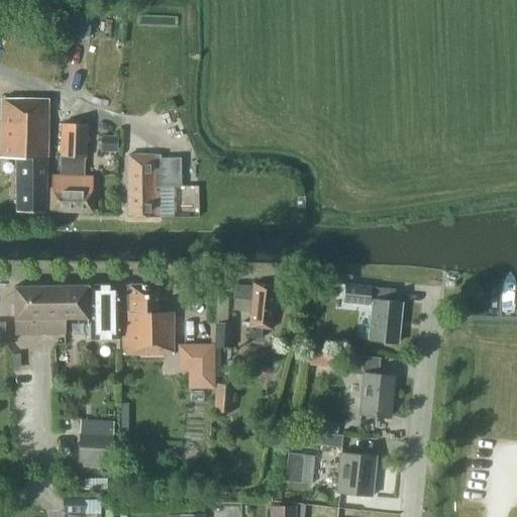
[(88,37),(90,13),(69,11),(67,35),(88,37)]
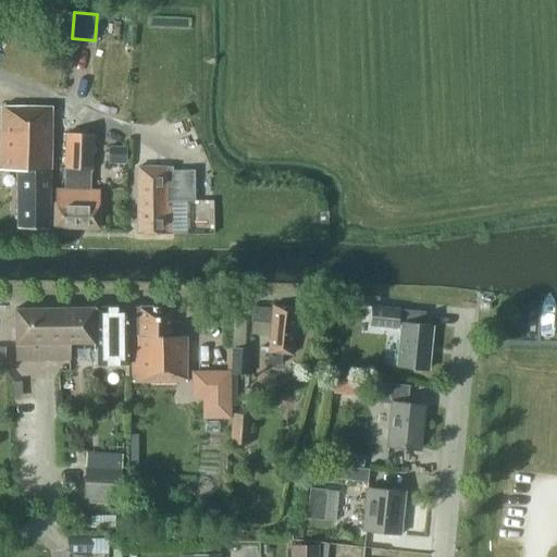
[(48,230),(50,108),(0,107),(0,170),(15,171),(16,230),(48,230)]
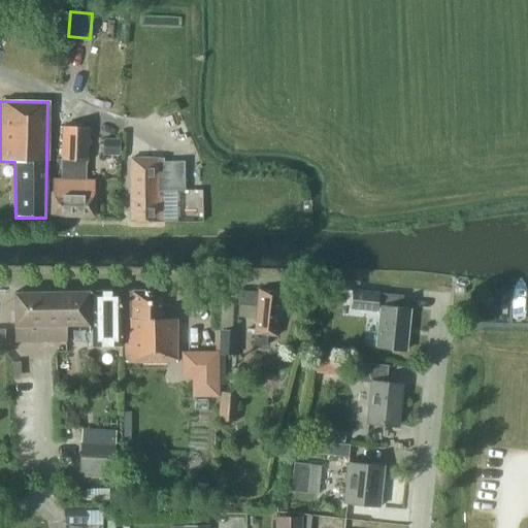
[(51,193),(50,217),(93,218),(94,194),(93,194),(94,182),(85,182),(85,177),(86,177),(88,128),(62,127),(60,180),(51,179),(51,193)]
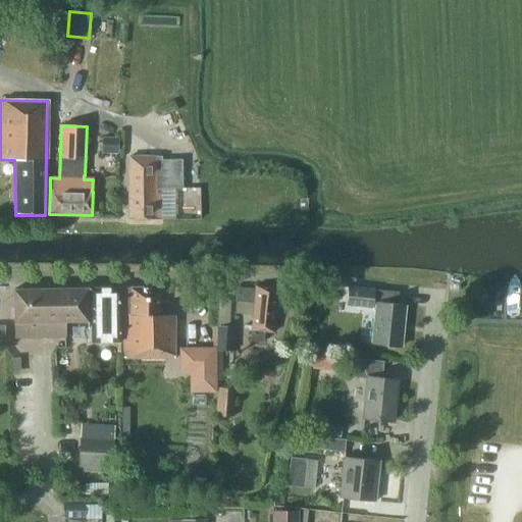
[(101,154),(117,154),(117,138),(101,138),(101,154)]
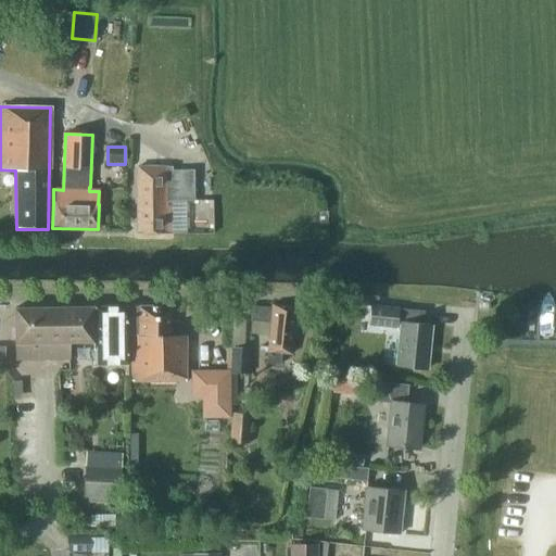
[(171,202),(192,202),(191,171),(171,172),(171,167),(136,167),(136,234),(171,234),(171,202)]
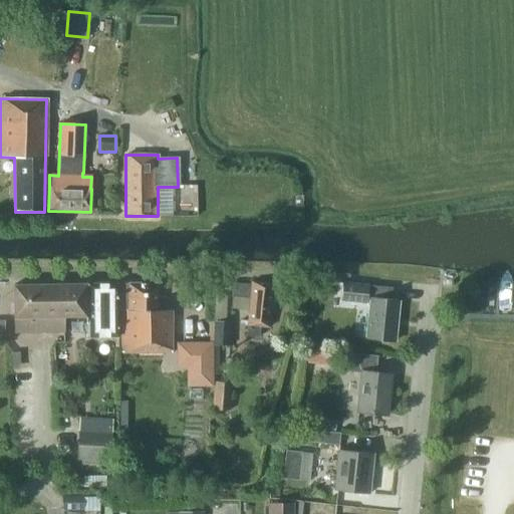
[(268,328),(273,284),(250,282),(250,285),(232,283),(231,297),(249,299),(246,326),(247,326),(246,335),(258,336),(259,326),(268,328)]
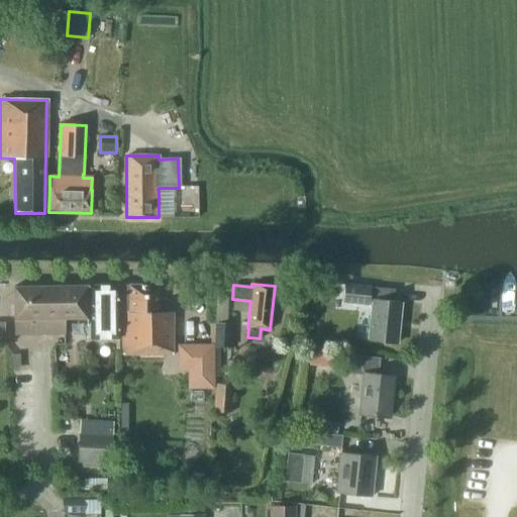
[(396,343),(400,303),(392,303),(393,290),(343,285),(342,303),(371,306),(368,341),(396,343)]
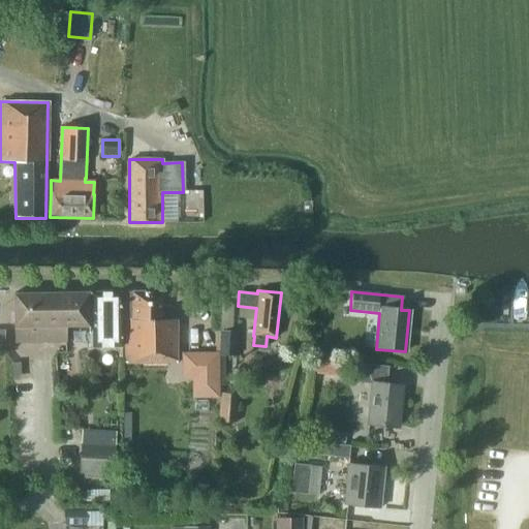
[(14,343),(43,342),(66,342),(65,327),(88,327),(88,325),(90,325),(90,292),(13,293),(13,328),(14,343)]
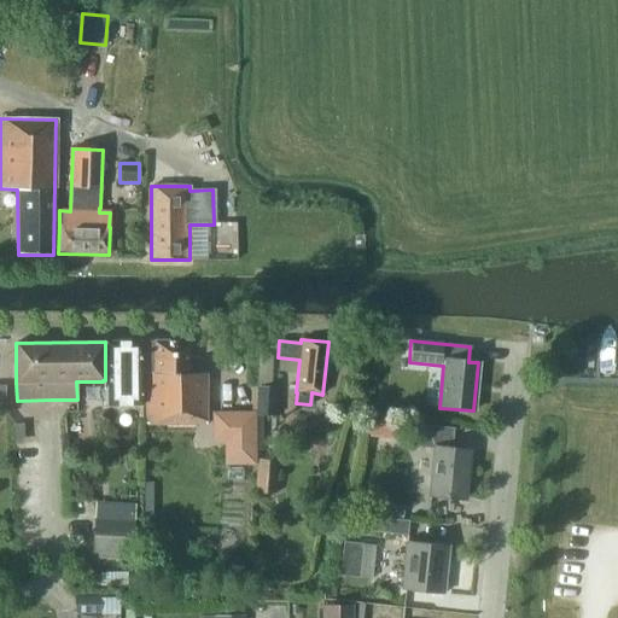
[(103,380),(103,382),(103,406),(141,406),(140,369),(140,342),(105,342),(105,380),(103,380)]
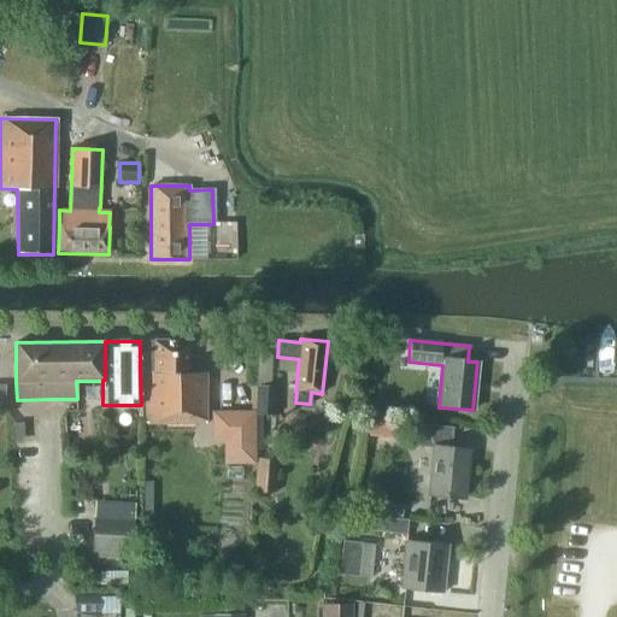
[(140,341),(140,369),(145,369),(145,423),(205,423),(205,372),(189,372),(188,341),(140,341)]
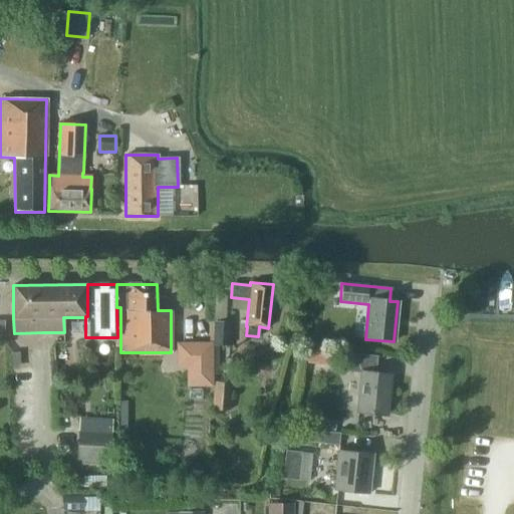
[(228,346),(230,322),(214,321),(212,345),(228,346)]
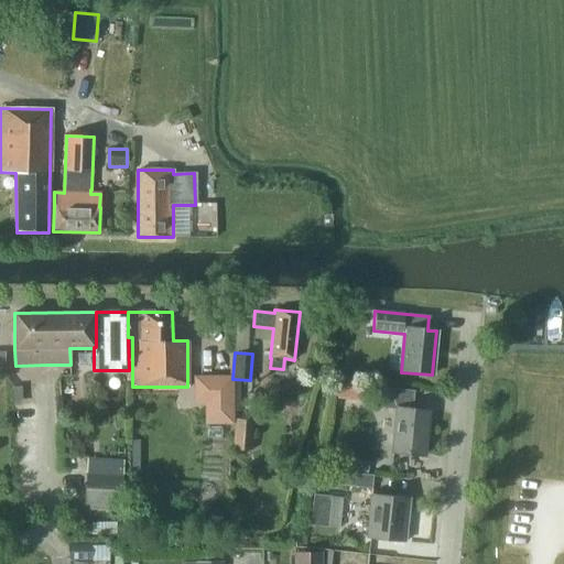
[(366,384),(338,382),(336,397),(364,400),(366,384)]
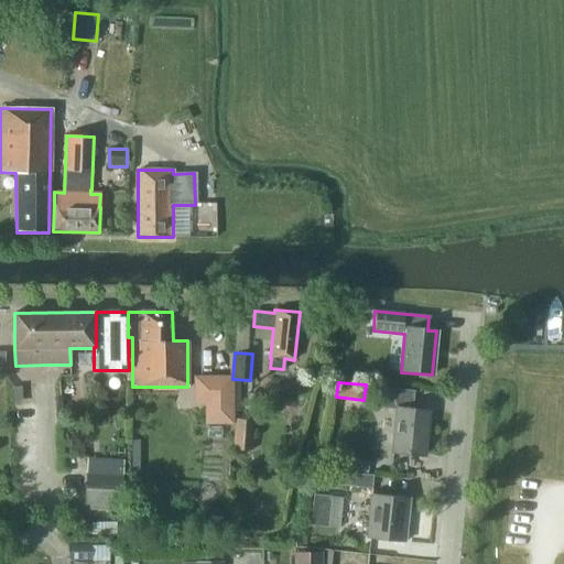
[(424,455),(429,411),(411,410),(413,391),(380,388),(378,408),(396,410),(391,452),(424,455)]
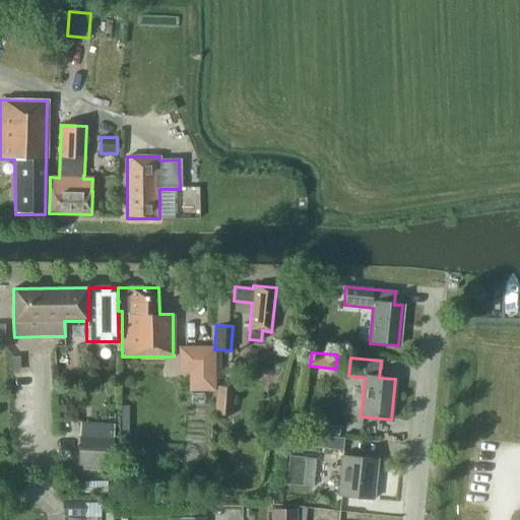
[(212,371),(194,372),(195,389),(213,389),(212,371)]
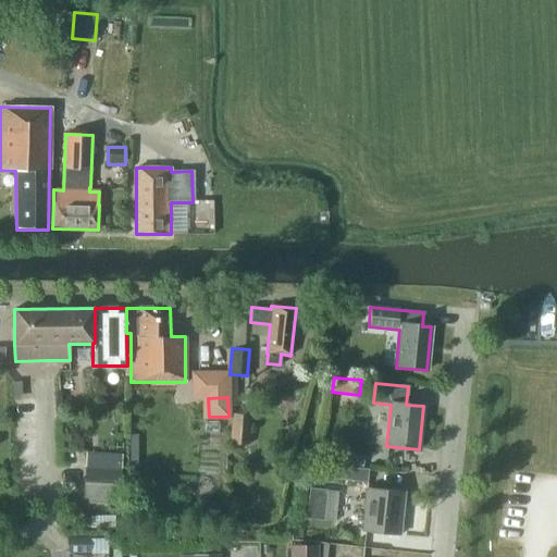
[(247,446),(249,416),(232,413),(230,444),(247,446)]
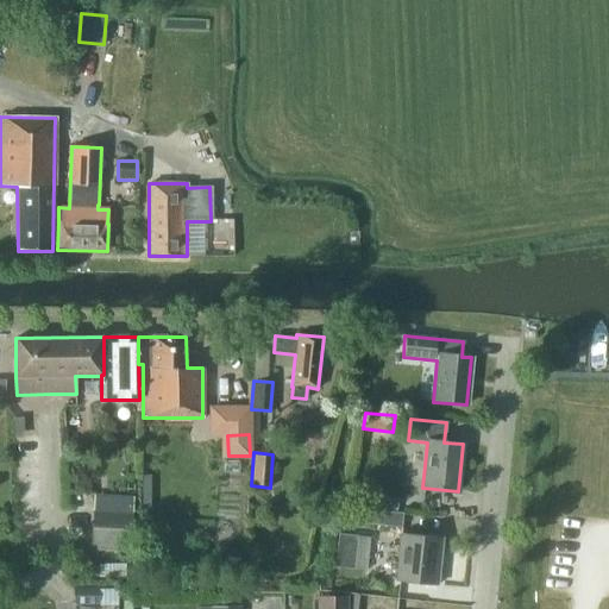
[(93,509),(90,546),(131,547),(132,512),(93,509)]
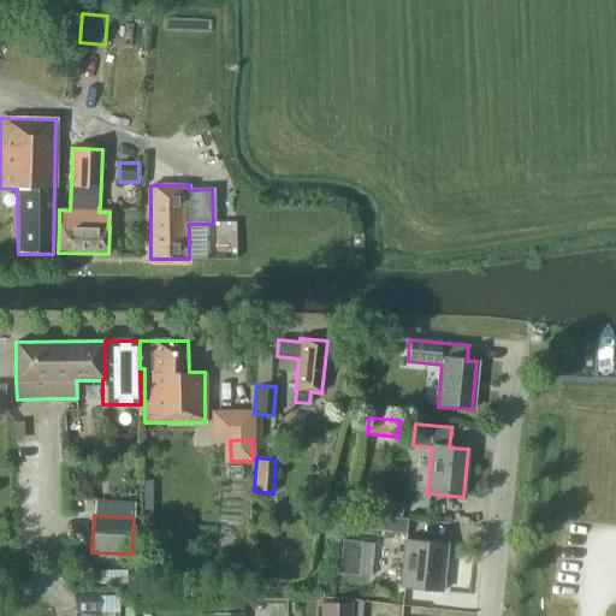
[(406,534),(407,520),(375,516),(374,531),(406,534)]
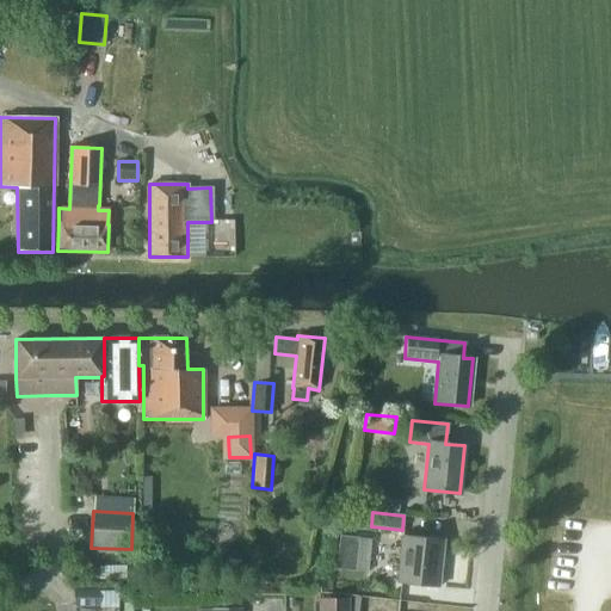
[(371,538),(340,535),(335,568),(368,572),(371,538)]
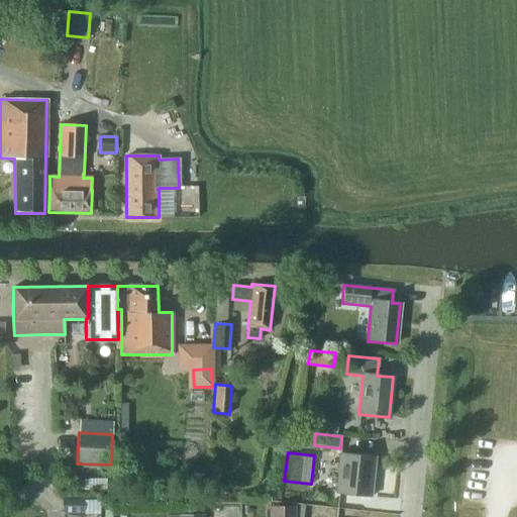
[(371,498),(375,456),(339,453),(335,494),(371,498)]
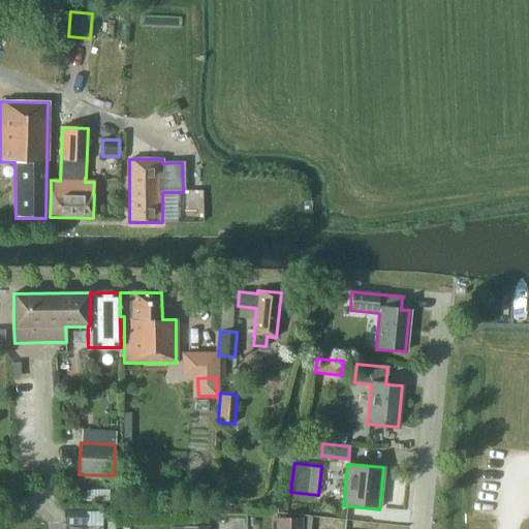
[(64,524),(85,524),(85,511),(64,512),(64,524)]
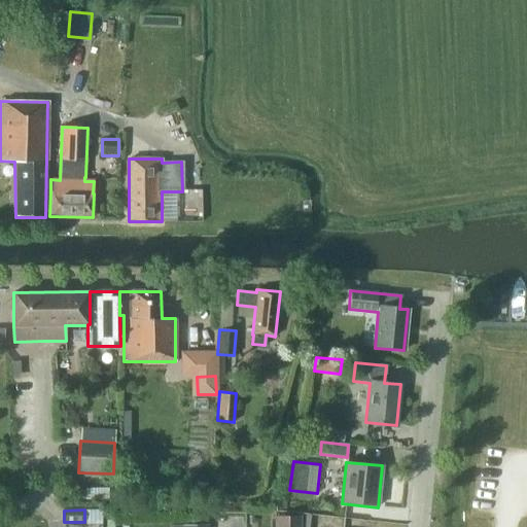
[(300,526),(300,515),(275,516),(274,526),(300,526)]
